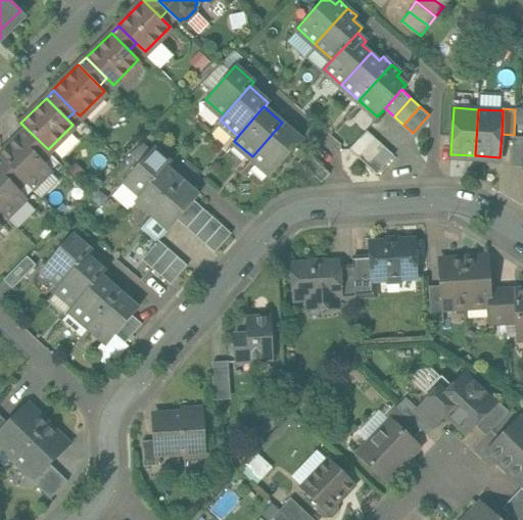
[(282,123),(252,156),(271,173),(300,139),(282,123)]
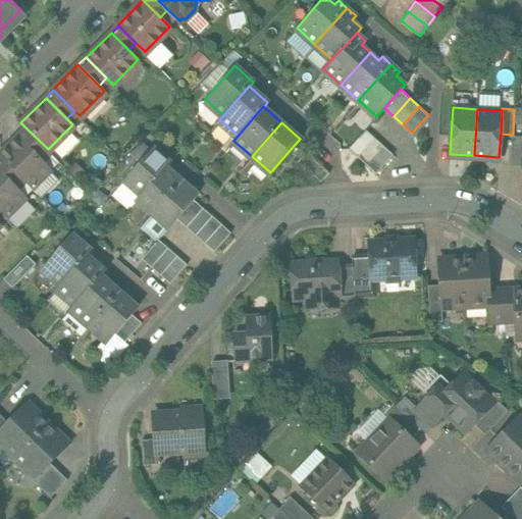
[(48,149),(25,127),(18,135),(41,158),(49,150),(48,149)]
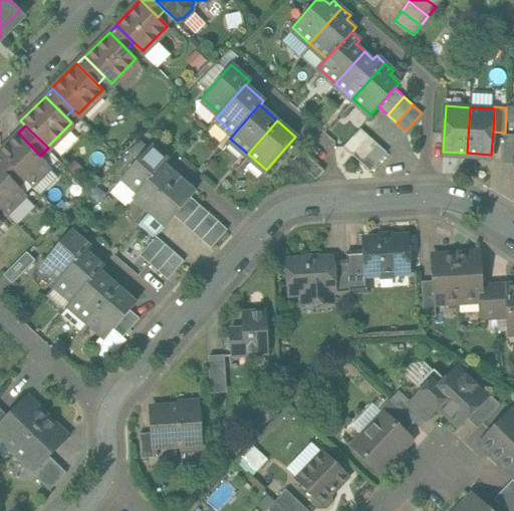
[(360,126),(343,145),(352,153),(368,135),(360,126)]
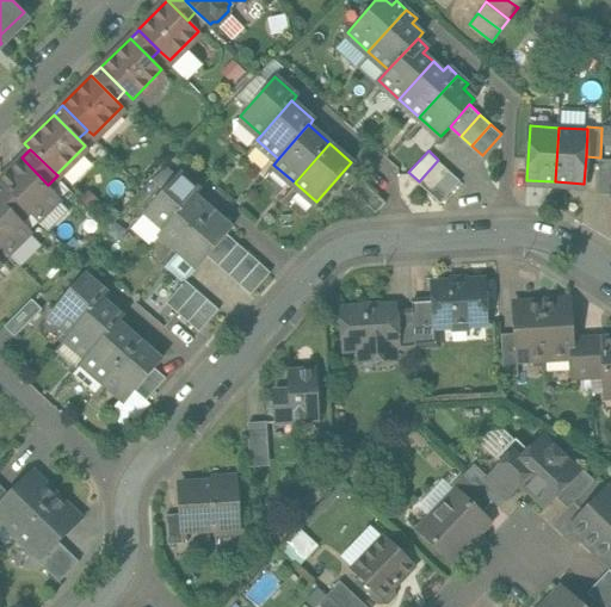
[(48,185),(22,158),(0,179),(0,181),(28,209),(36,217),(59,194),(48,185)]
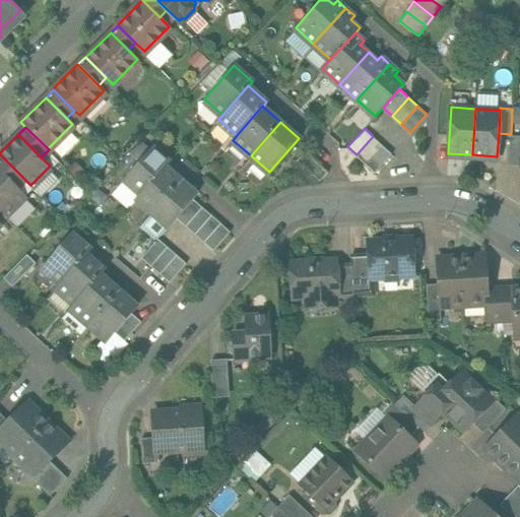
[(519,134),(511,134),(510,134),(509,164),(519,164),(519,134)]
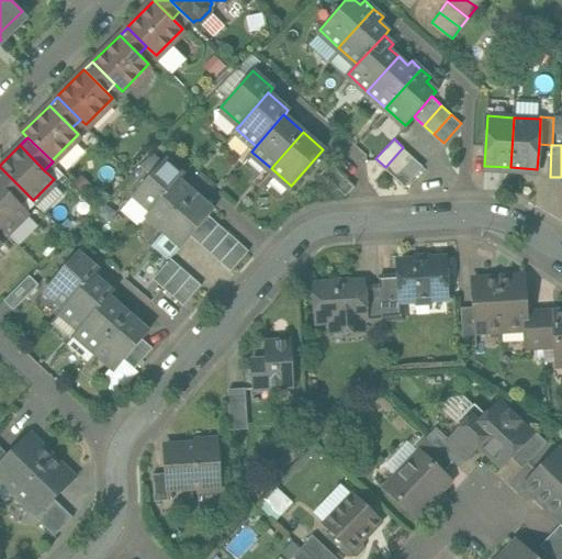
[(403,147),(385,167),(395,176),(413,156),(403,147)]
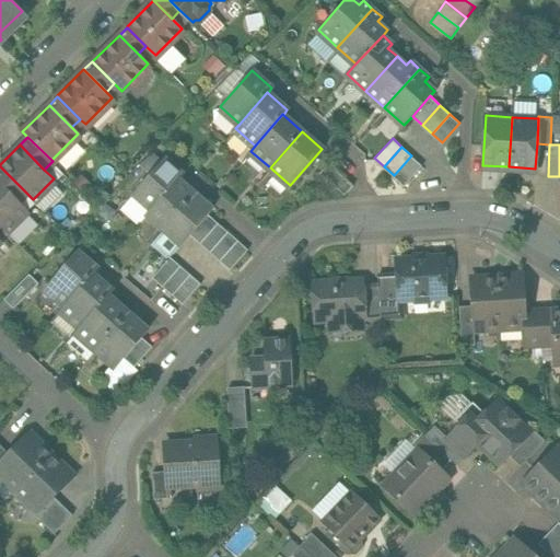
[(411,155),(394,175),(404,185),(422,164),(411,155)]
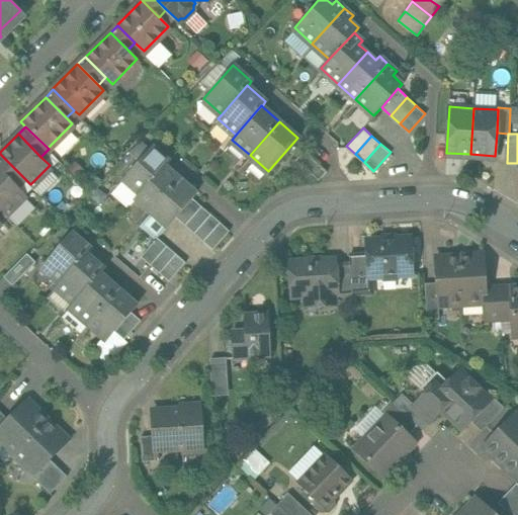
[(151,147),(113,189),(130,203),(136,196),(140,191),(140,192),(163,165),(164,166),(168,161),(151,147)]
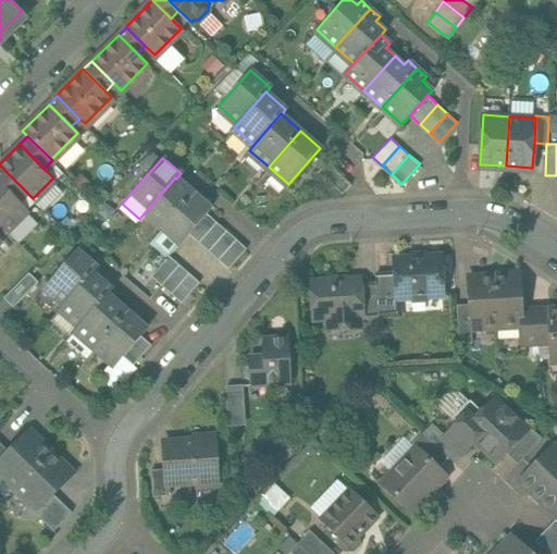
[(25,191),(0,165),(0,181),(17,198),(25,191)]
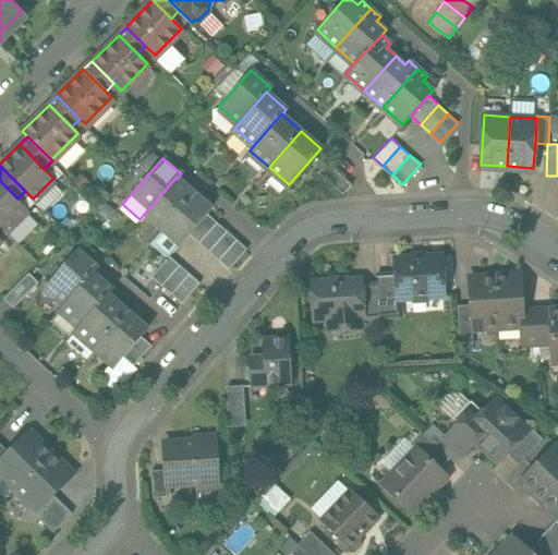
[(176,178),(150,207),(150,206),(146,212),(164,227),(193,193),(177,179),(176,178)]
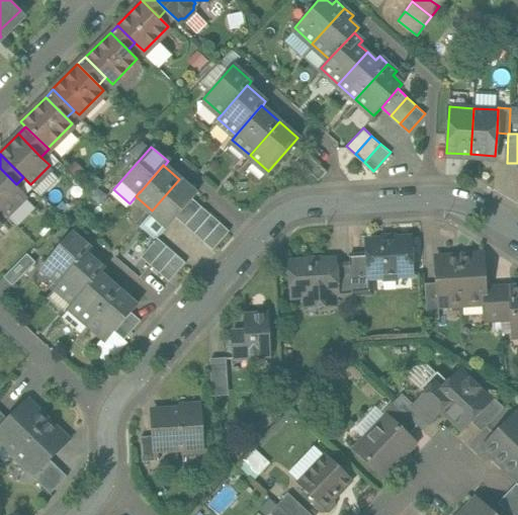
[(16,184),(0,168),(0,205),(6,212),(25,193),(16,184)]
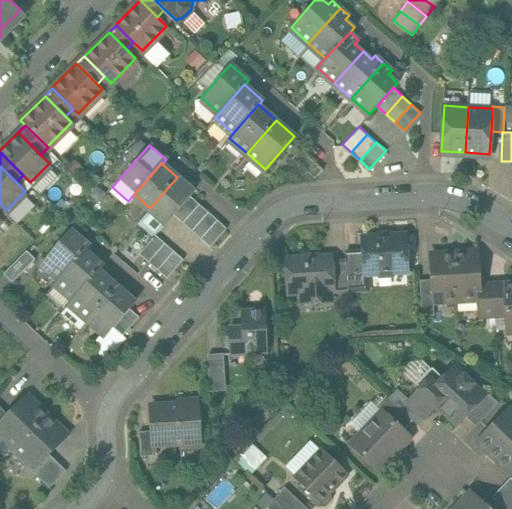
[(177,177),(150,208),(166,222),(174,213),(190,195),(193,191),(177,177)]
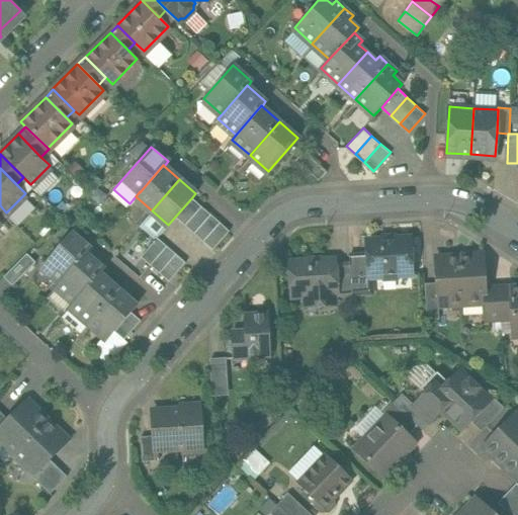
[(192,197),(176,216),(185,224),(201,204),(192,197)]
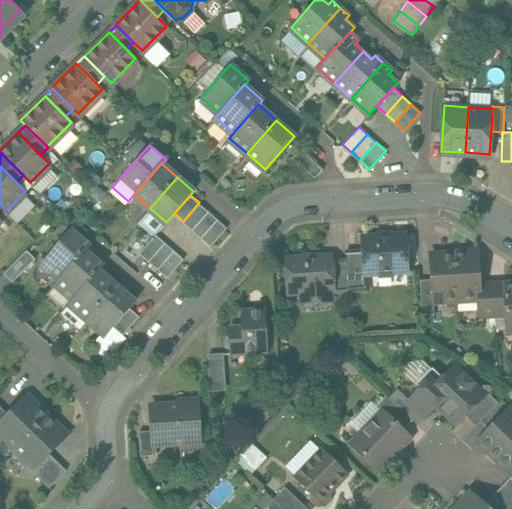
[(199,202),(183,221),(192,229),(208,210),(199,202)]
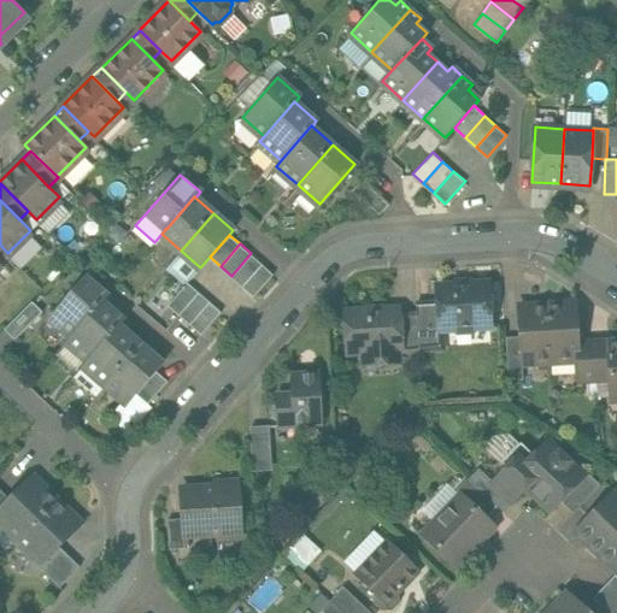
[(251,253),(231,276),(242,286),(262,263),(251,253)]
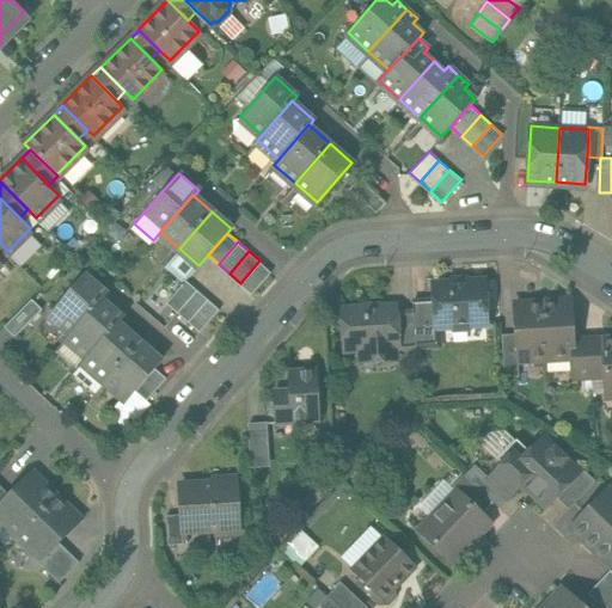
[(259,260),(240,283),(251,293),(270,270),(259,260)]
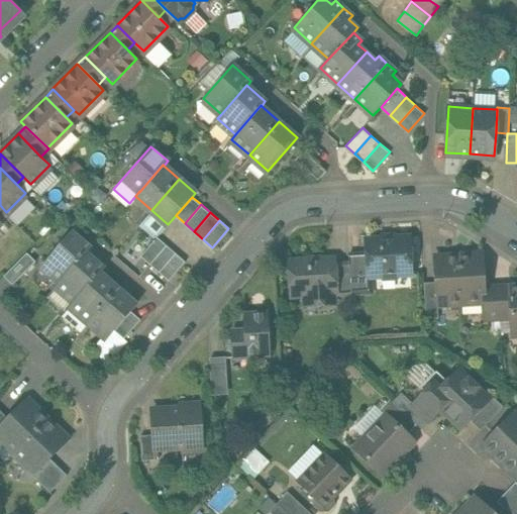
[(71,231),(41,265),(60,280),(60,281),(85,251),(86,252),(90,247),(71,231)]
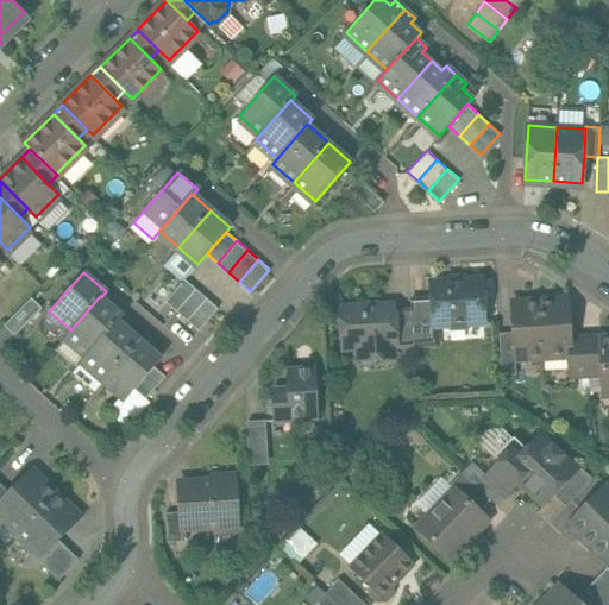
[(184,277),(165,300),(176,309),(196,288),(184,277)]
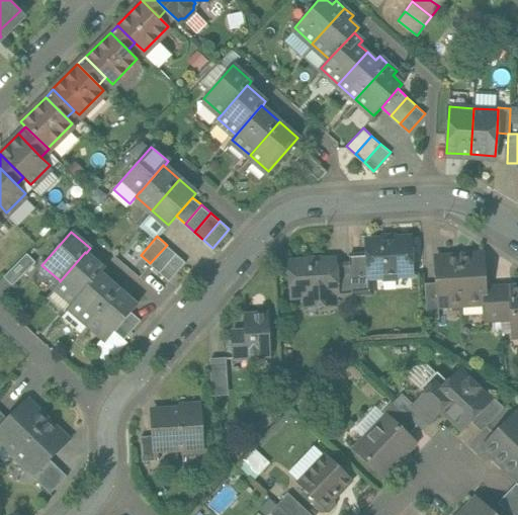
[(410,237),(367,240),(367,252),(369,274),(370,274),(412,272),(410,237)]
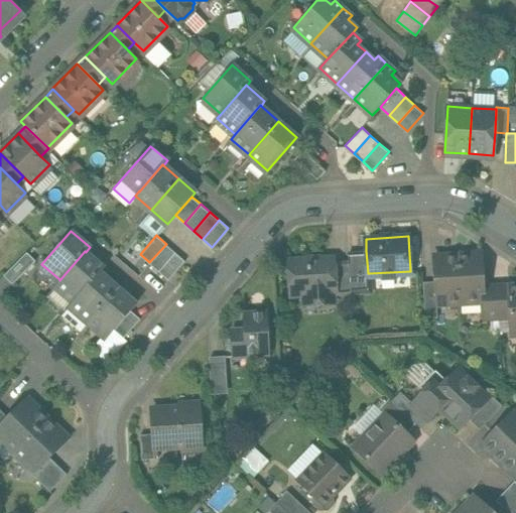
[(166,244),(149,262),(158,270),(175,252),(166,244)]
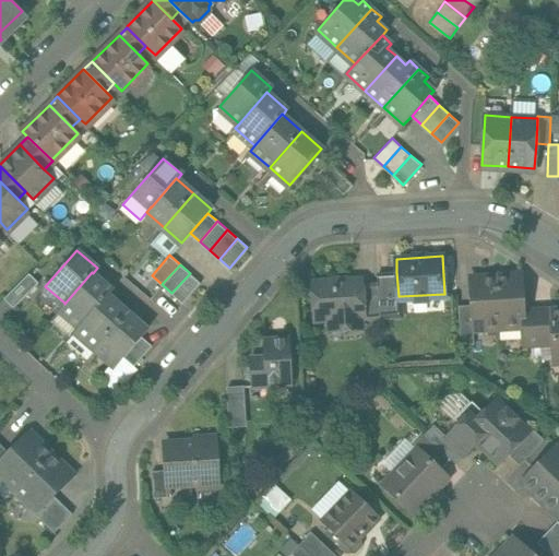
[(28,271),(3,297),(13,306),(38,281),(28,271)]
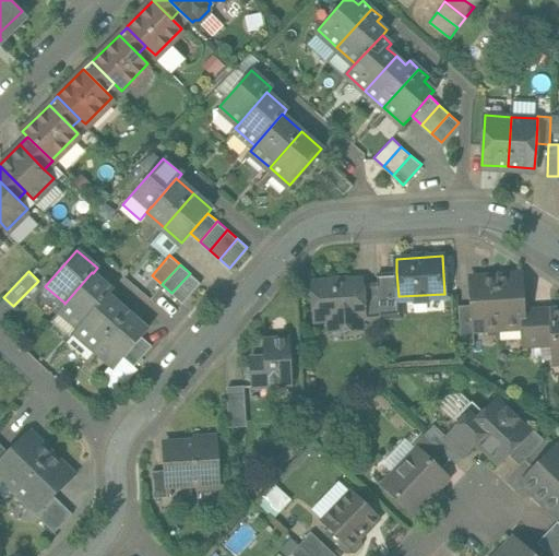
[(92,272),(64,304),(64,303),(60,308),(80,324),(80,326),(107,294),(108,295),(113,290),(93,273),(92,272)]
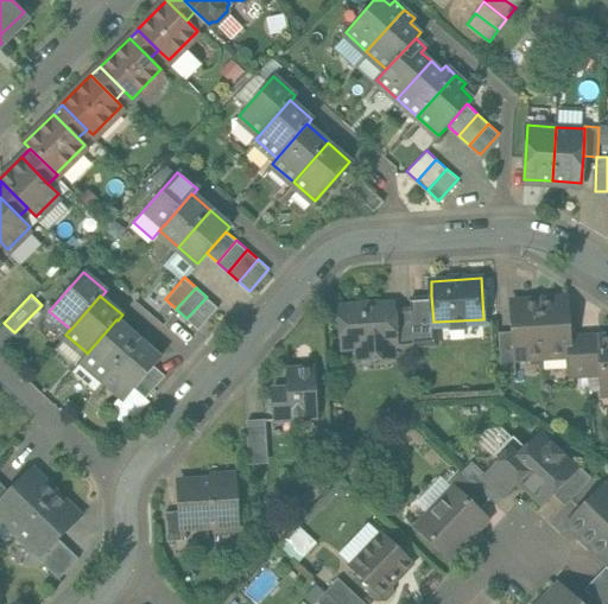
[(431,296),(410,297),(411,307),(413,339),(436,338),(435,322),(434,322),(431,296)]
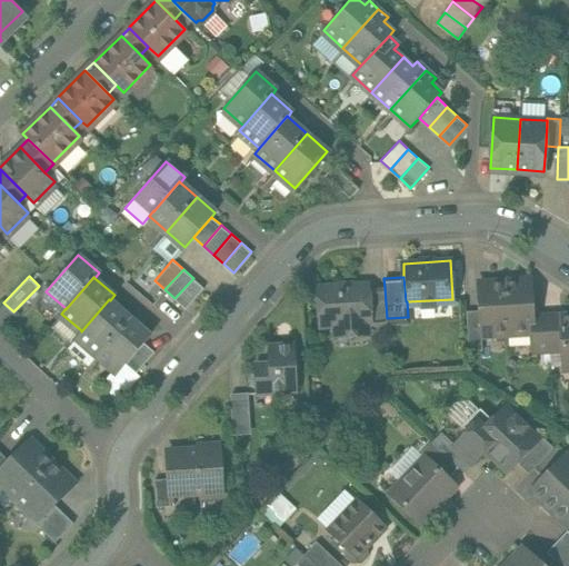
[(193,278),(175,298),(186,307),(203,287),(193,278)]
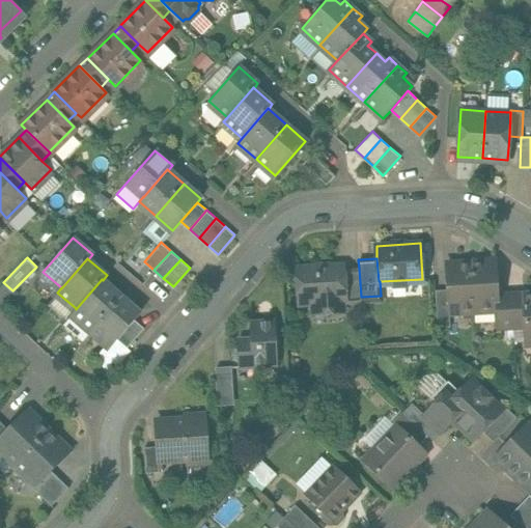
[(496,260),(471,261),(474,309),(497,308),(499,307),(498,296),(496,260)]
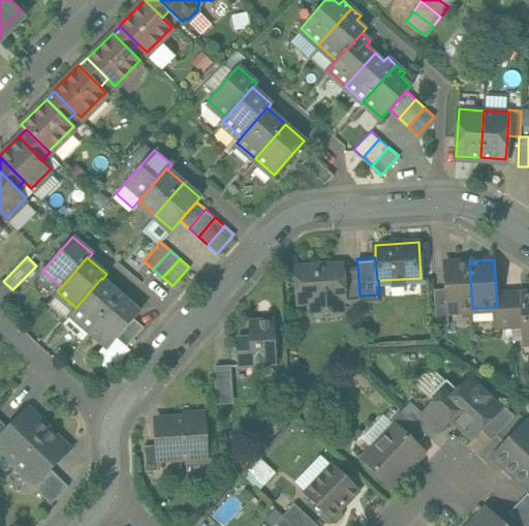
[(328,260),(319,261),(316,265),(296,266),(298,301),(300,301),(300,299),(311,298),(311,300),(316,305),(336,303),(341,298),(344,298),(343,268),(343,266),(334,267),(328,260)]
